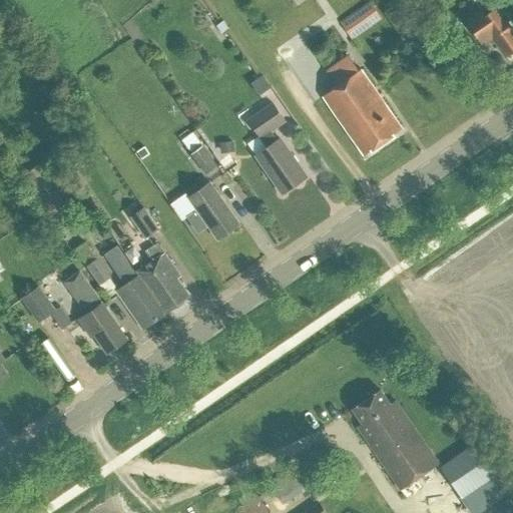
[(368,0),(339,20),(351,36),(381,17),(368,0)]
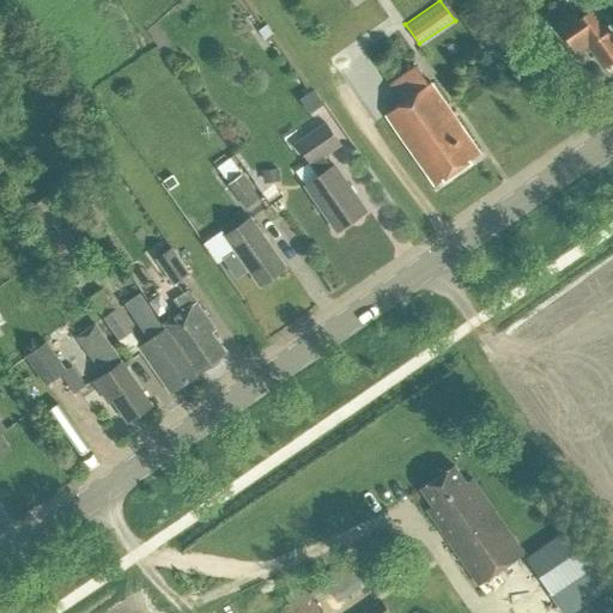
[(612,61),(612,34),(595,8),(589,0),(568,0),(575,11),(559,22),(566,34),(570,38),(578,50),(589,43),(604,65),(607,62),(612,62),(612,61)]
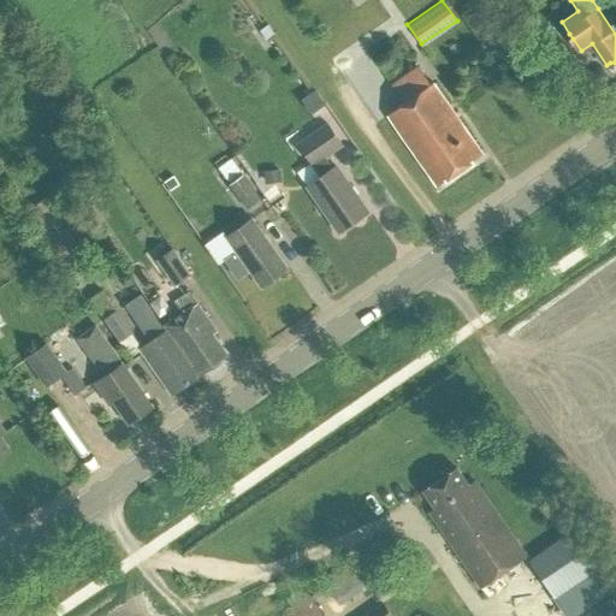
[(388,114),(437,187),(483,154),(433,83),(388,114)]
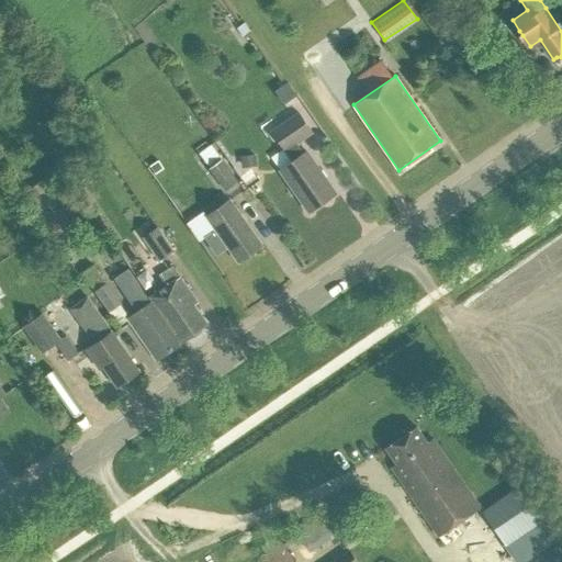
[(280,102),(293,93),(284,80),(270,89),(280,102)]
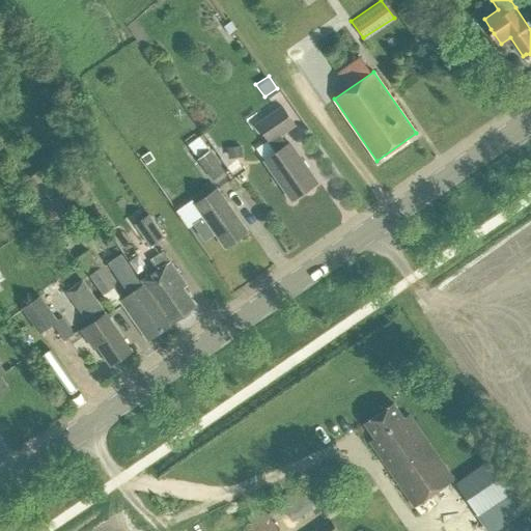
[(289,143),(285,145),(279,137),(296,126),(282,106),(256,124),(276,152),(264,161),(291,200),(317,183),(289,143)]
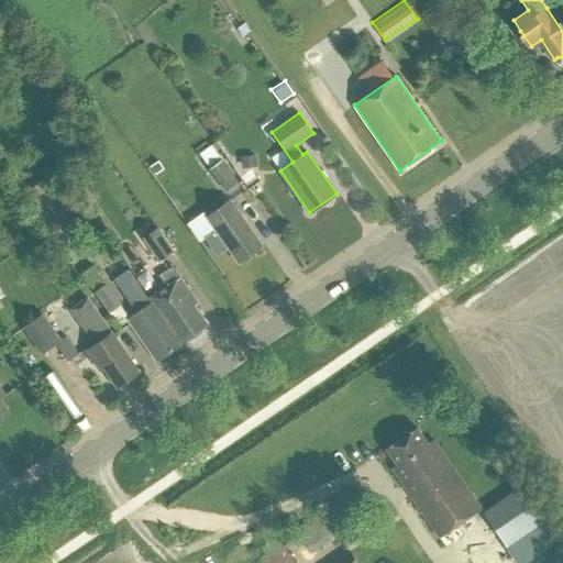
[(211,144),(200,153),(211,168),(222,159),(211,144)]
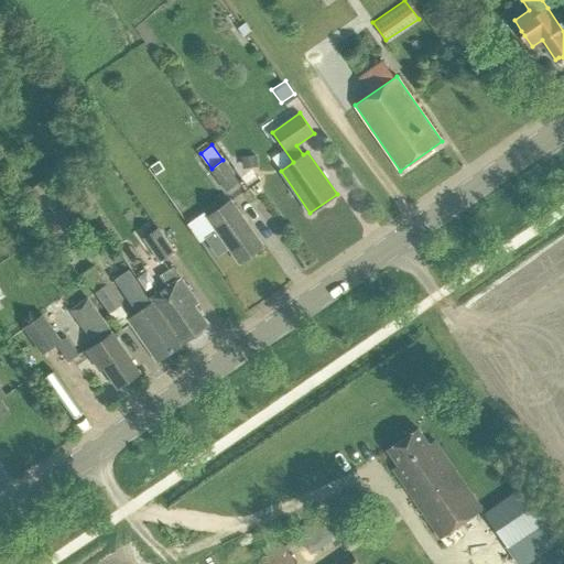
[(242,154),(243,165),(259,164),(259,153),(242,154)]
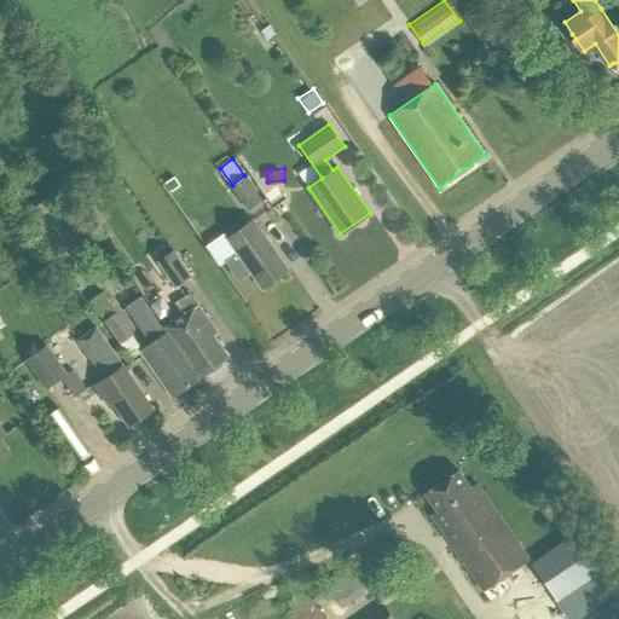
[(231,185),(249,210),(262,200),(244,175),(232,185),(231,185)]
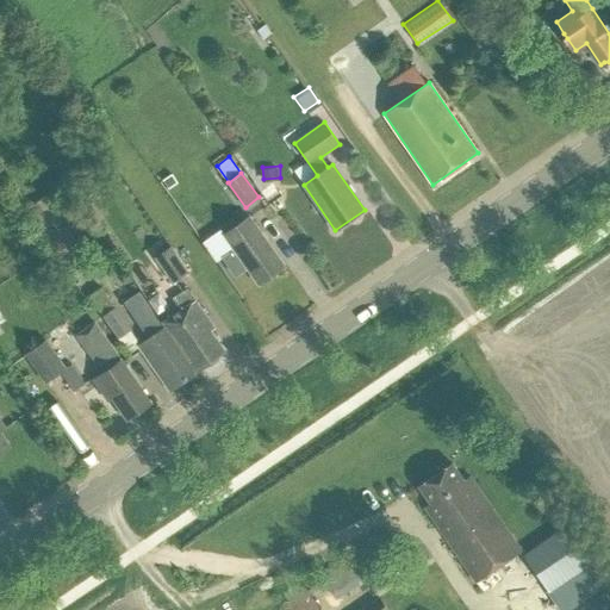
[(250,217),(225,235),(235,249),(223,257),(236,275),(248,267),(259,284),(284,266),(250,217)]
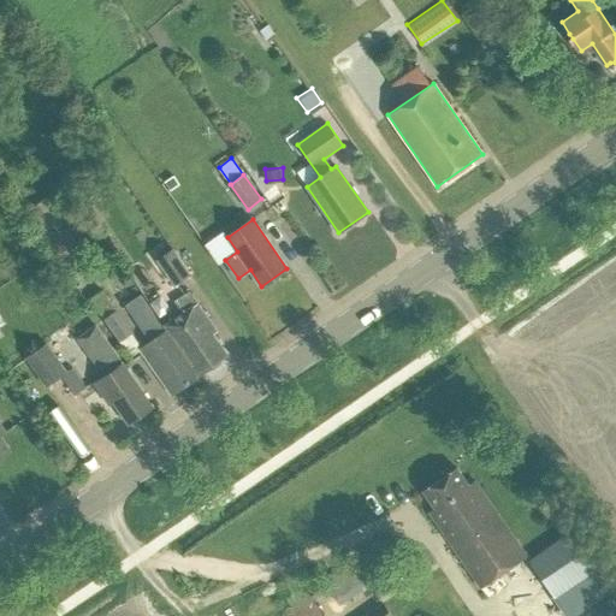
[(175,253),(159,264),(177,289),(193,278),(175,253)]
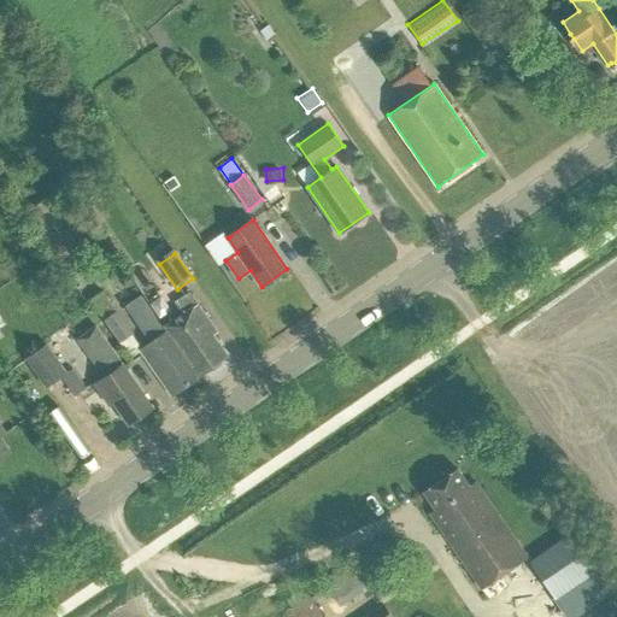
[(119,310),(117,311),(104,292),(90,300),(122,344),(135,333),(119,310)]
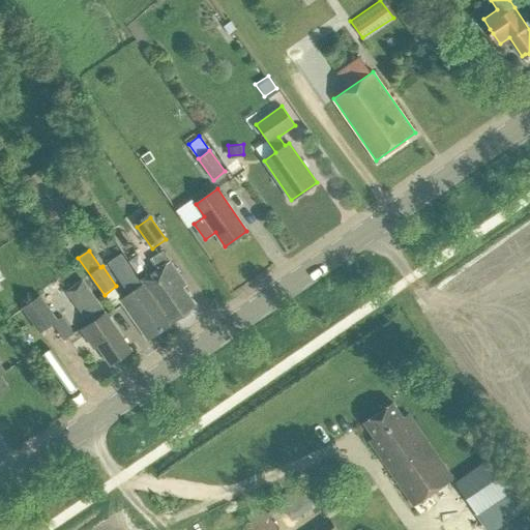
[(120,252),(107,261),(129,294),(121,299),(145,333),(150,329),(154,334),(170,324),(120,252)]
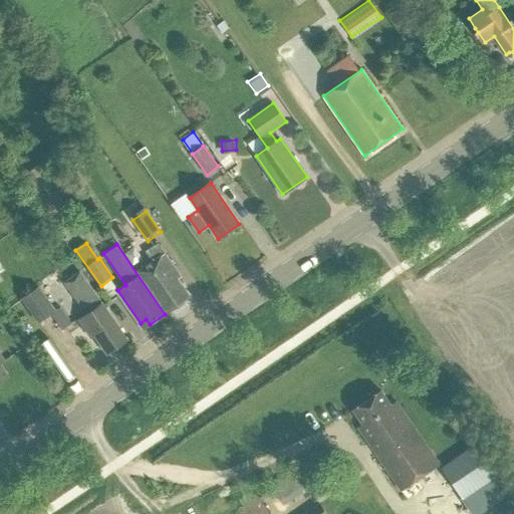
[(138,271),(167,312),(190,296),(177,278),(181,276),(159,244),(147,252),(153,261),(138,271)]
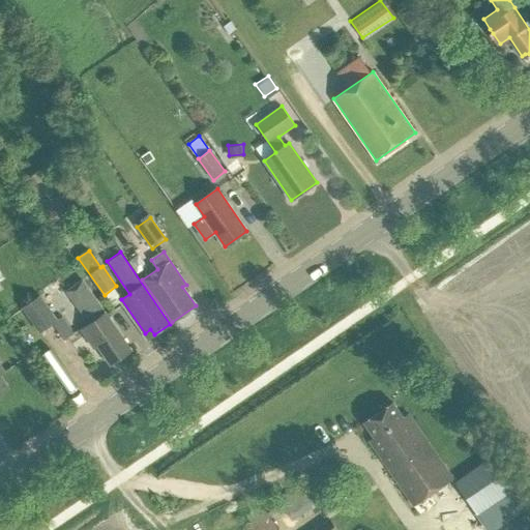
[(67,289),(90,324),(82,329),(94,348),(97,346),(111,364),(131,350),(107,313),(106,313),(83,278),(67,289)]
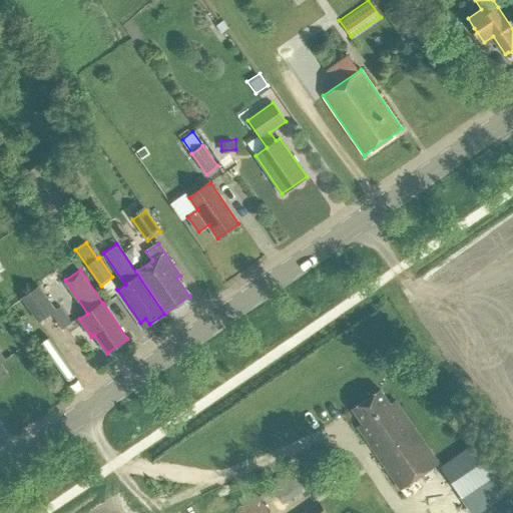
[(23,296),(40,321),(58,309),(41,284),(23,296)]
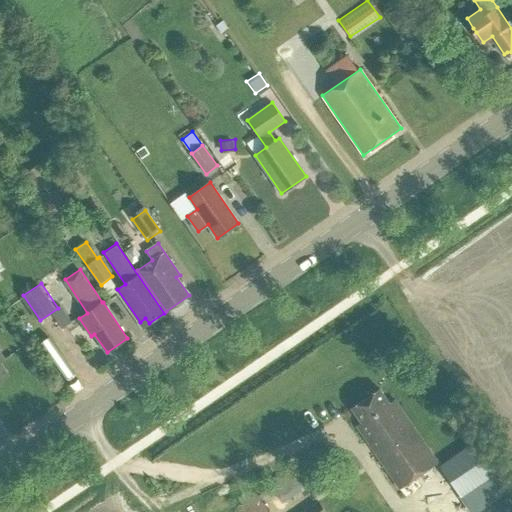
[(0,379),(8,374),(0,362),(0,361),(5,359),(0,352),(0,379)]
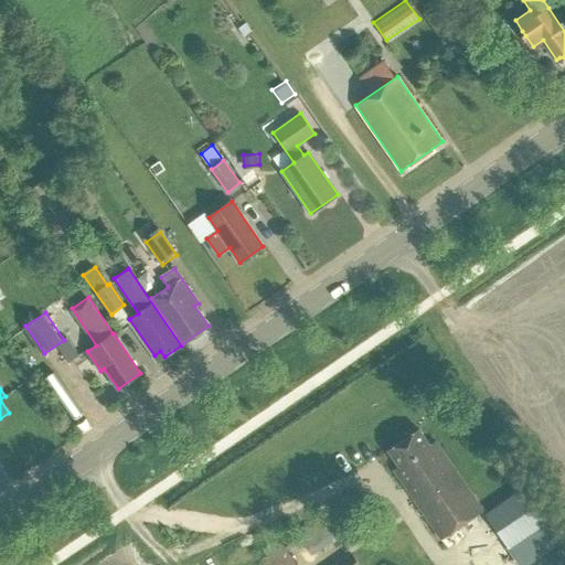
[(388,450),(400,466),(394,470),(440,539),(482,510),(436,441),(429,445),(419,429),(388,450)]
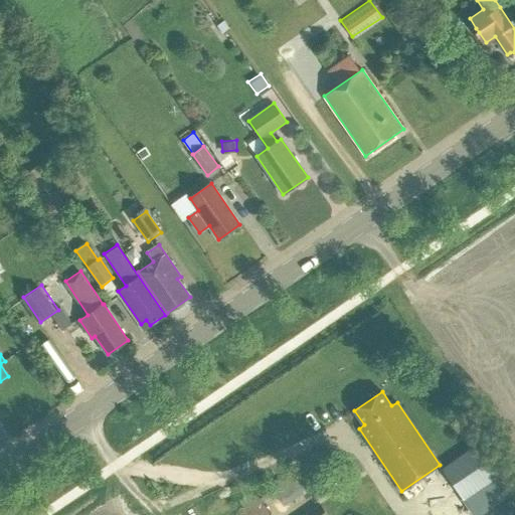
[(451,395),(442,401),(451,413),(459,407),(451,395)]
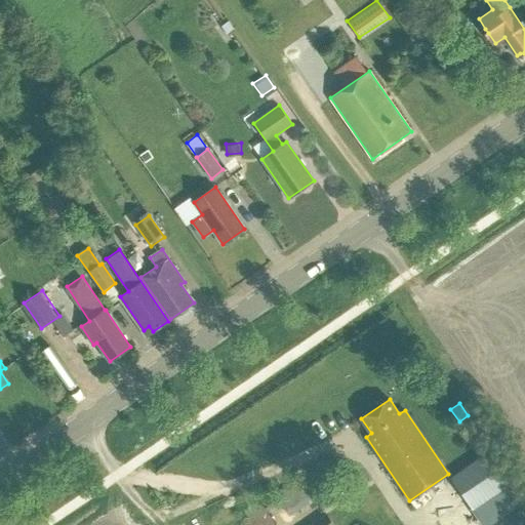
[(490,451),(452,478),(473,508),(511,481),(490,451)]
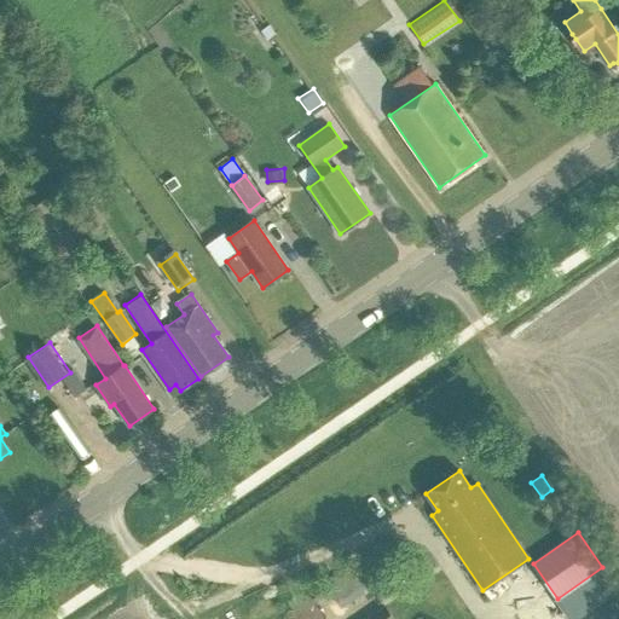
[(352,572),(342,579),(354,596),(364,589),(352,572)]
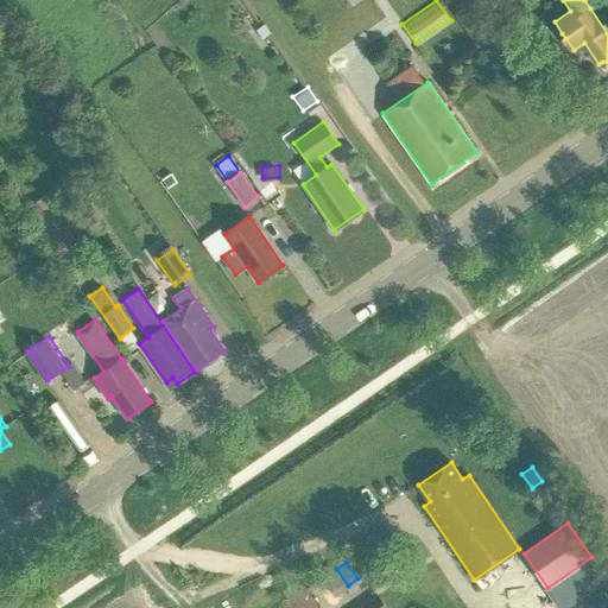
[(607,607),(607,599),(603,590),(576,607),(607,607)]
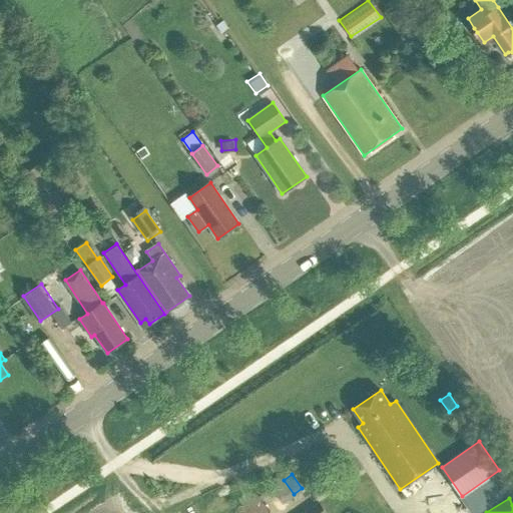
[(301,512),(326,512),(318,501),(301,512)]
